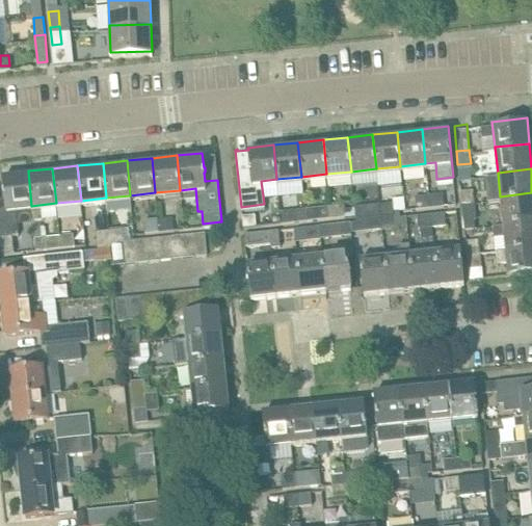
[(31,206),(28,171),(2,174),(4,189),(2,189),(3,193),(4,193),(5,203),(0,203),(0,250),(12,248),(10,232),(18,231),(16,207),(31,206)]
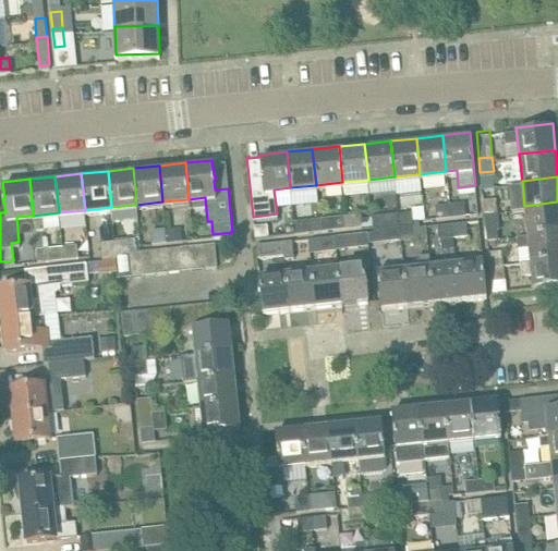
[(486,210),(500,208),(499,195),(485,196),(486,210)]
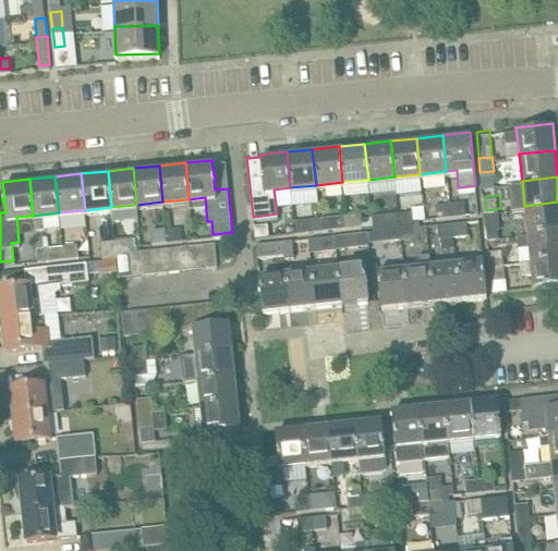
[(464,199),(449,200),(451,217),(465,215),(464,199)]
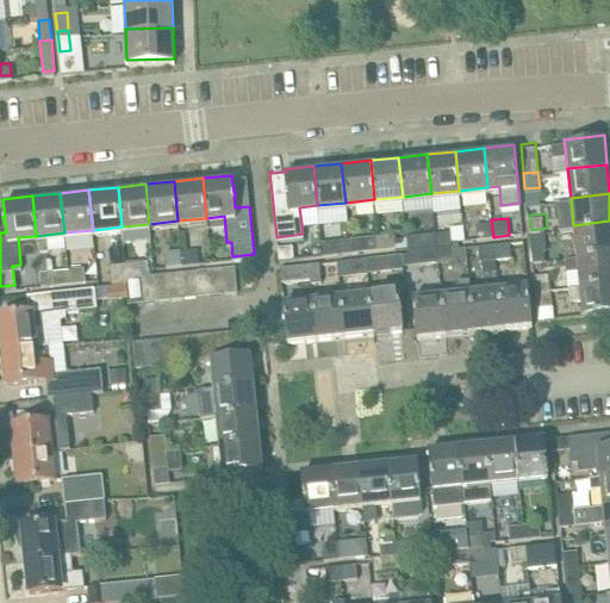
[(493,237),(491,219),(475,222),(478,238),(493,237)]
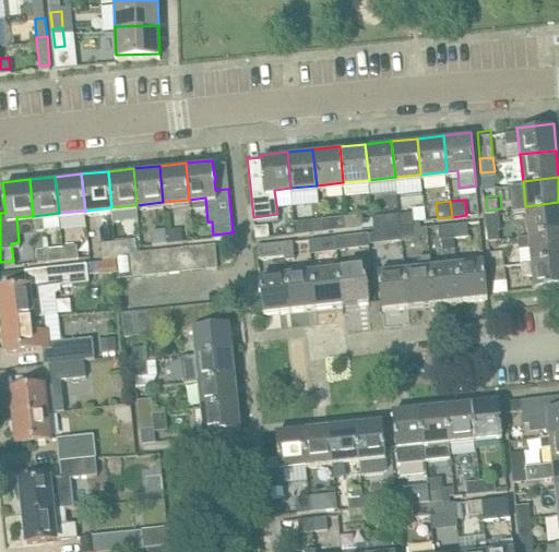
[(558,202),(525,206),(528,232),(558,228),(558,202)]
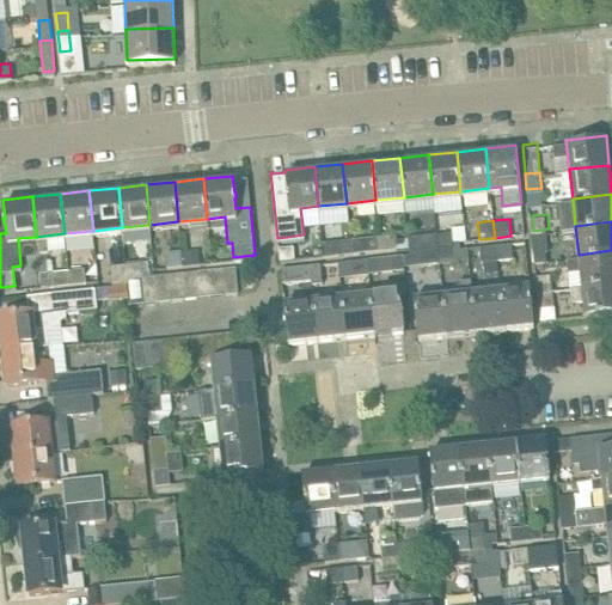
[(453,227),(436,230),(438,244),(454,242),(453,227)]
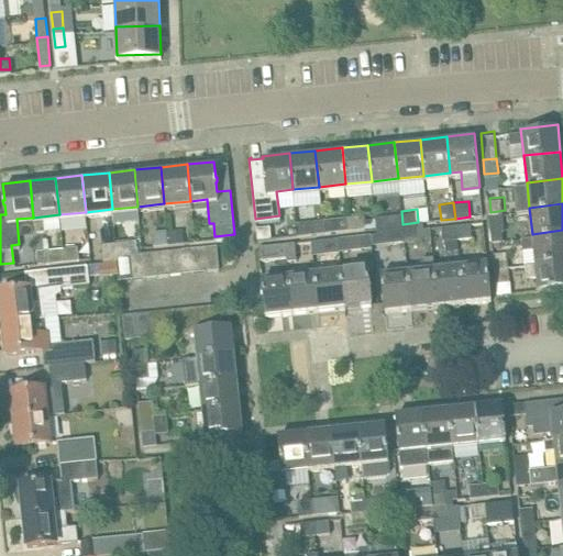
[(505,210),(490,212),(492,226),(506,225),(505,210)]
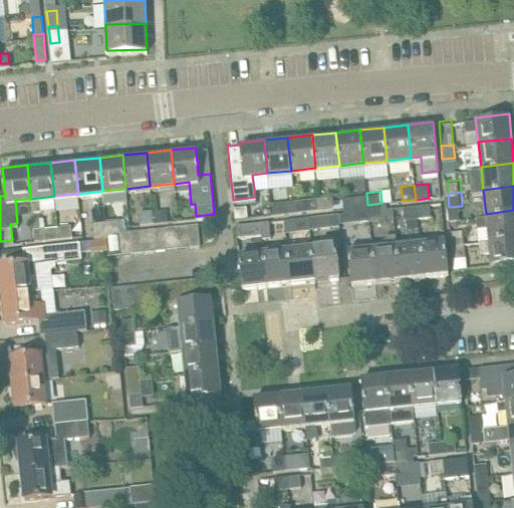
[(367,205),(366,193),(341,195),(342,207),(367,205)]
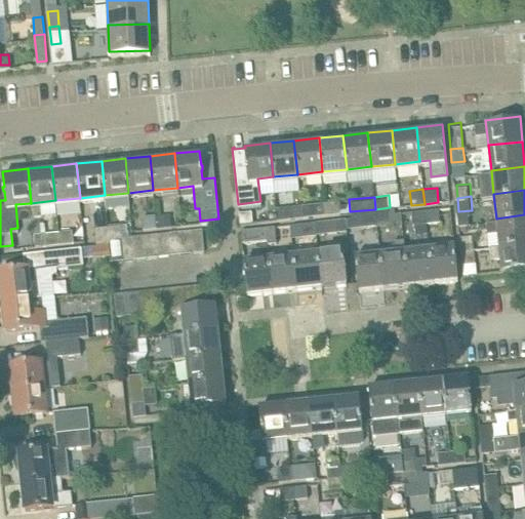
[(341,198),(325,200),(326,214),(342,212),(341,198)]
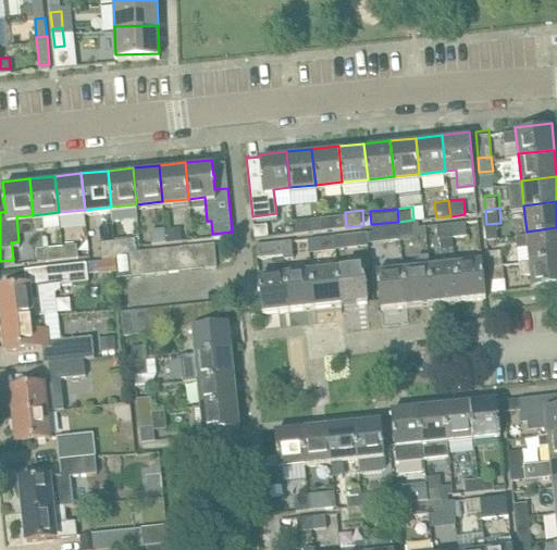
[(345,212),(319,214),(320,229),(346,227),(345,212)]
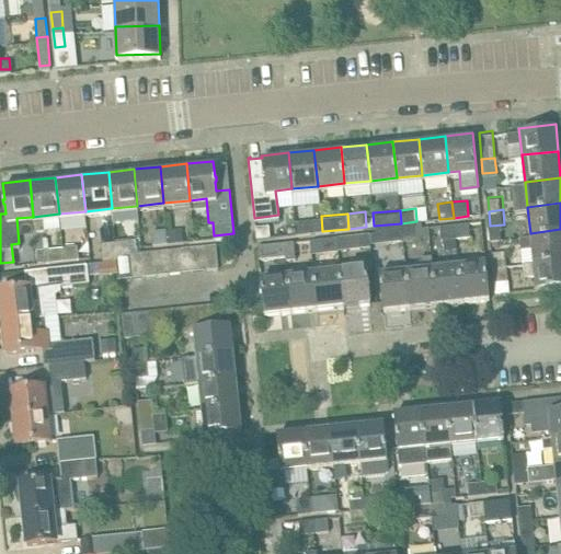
[(322,231),(321,216),(295,219),(296,234),(322,231)]
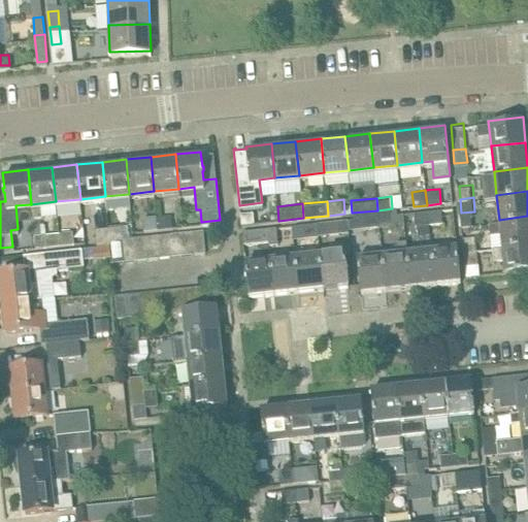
[(440,207),(427,208),(428,221),(441,220),(440,207)]
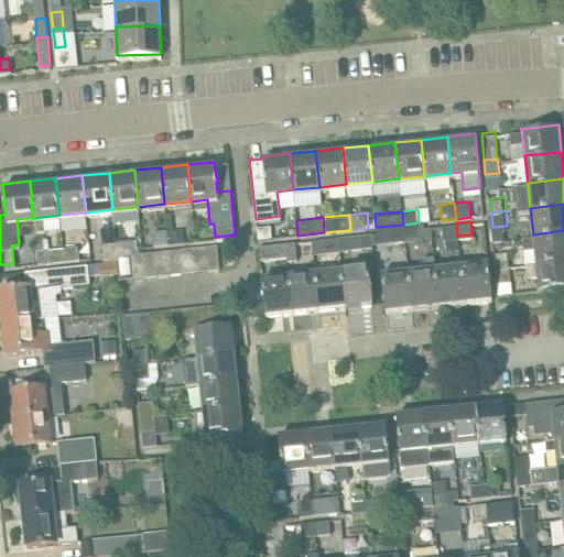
[(270,222),(257,224),(258,236),(258,237),(271,236),(270,222)]
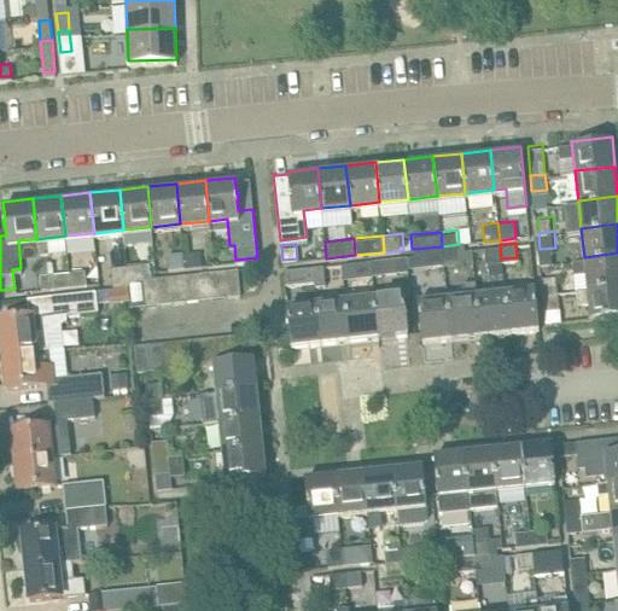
[(501,259),(500,244),(484,245),(487,260),(501,259)]
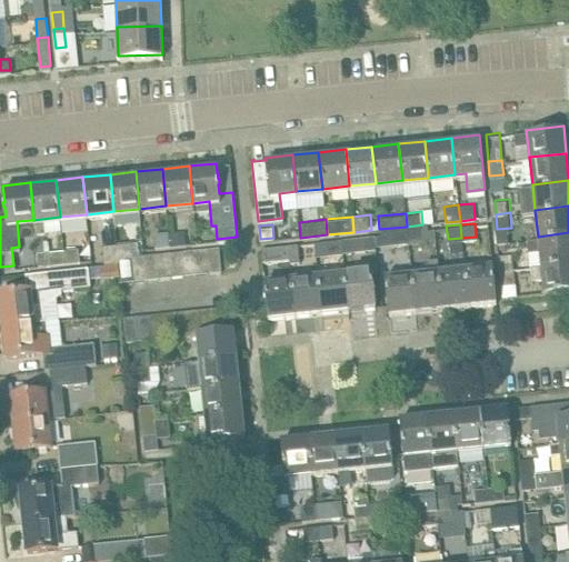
[(421,228),(407,230),(409,243),(422,241),(421,228)]
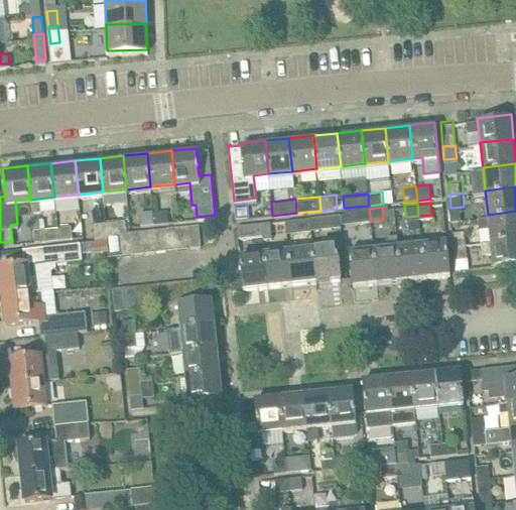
[(163,225),(169,224),(167,208),(153,209),(154,220),(155,225),(163,225)]
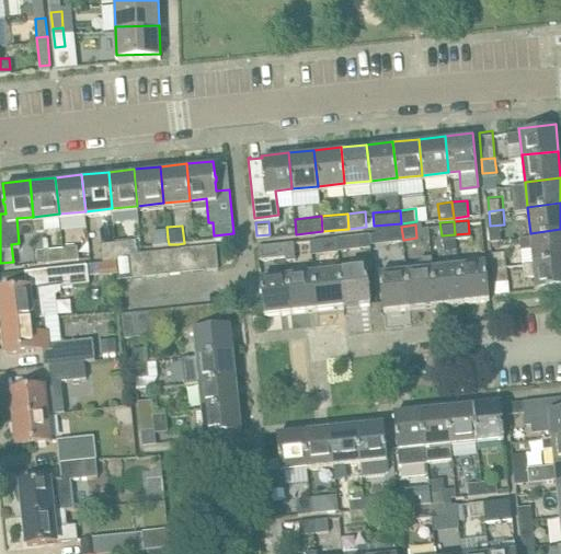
[(167,227),(152,229),(153,240),(168,239),(167,227)]
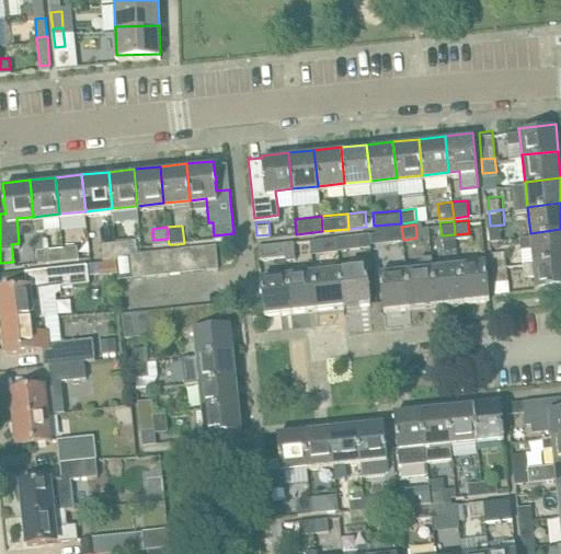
[(403,240),(401,227),(387,228),(388,241),(403,240)]
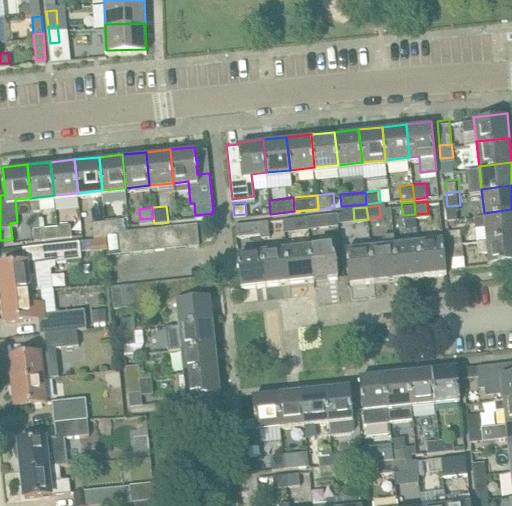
[(511,233),(511,209),(484,213),(474,214),(476,224),(485,223),(486,237),(511,233)]
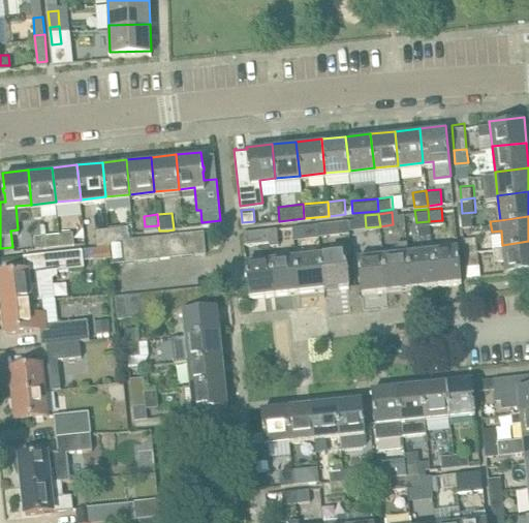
[(347,218),(332,220),(334,234),(348,232),(347,218)]
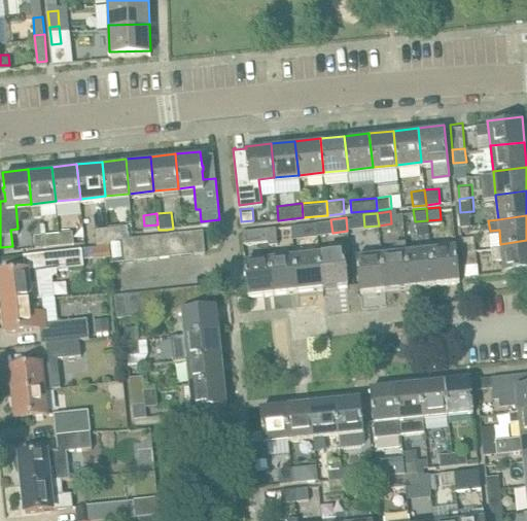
[(108,220),(109,235),(120,234),(123,234),(120,219),(108,220)]
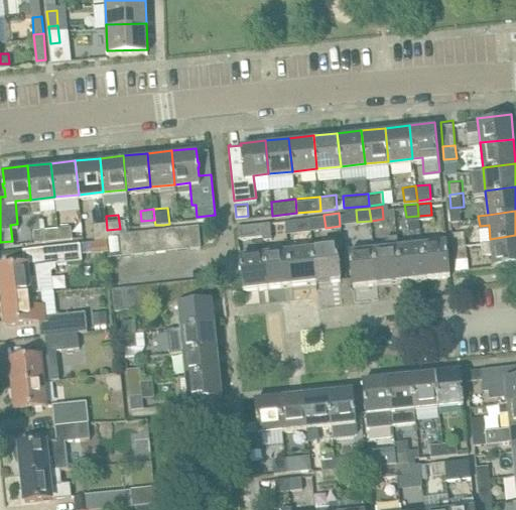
[(106,231),(107,230),(106,216),(92,218),(93,232),(106,231)]
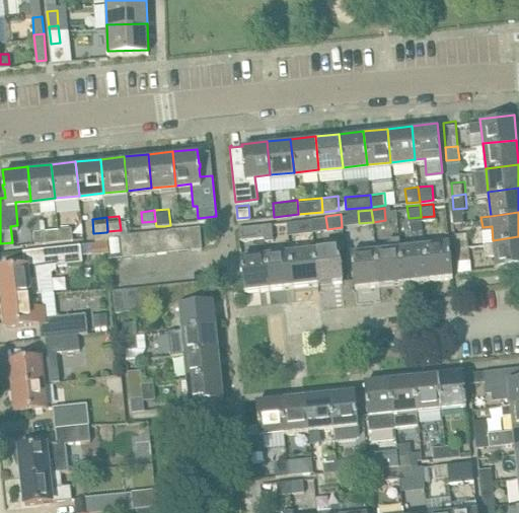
[(313,230),(311,217),(297,219),(299,232),(313,230)]
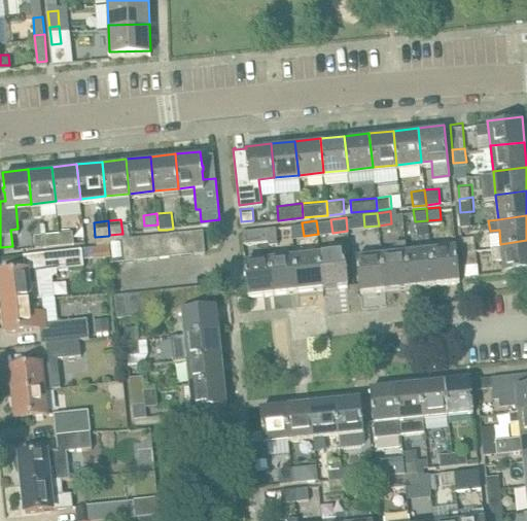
[(269,239),(267,224),(242,228),(243,241),(269,239)]
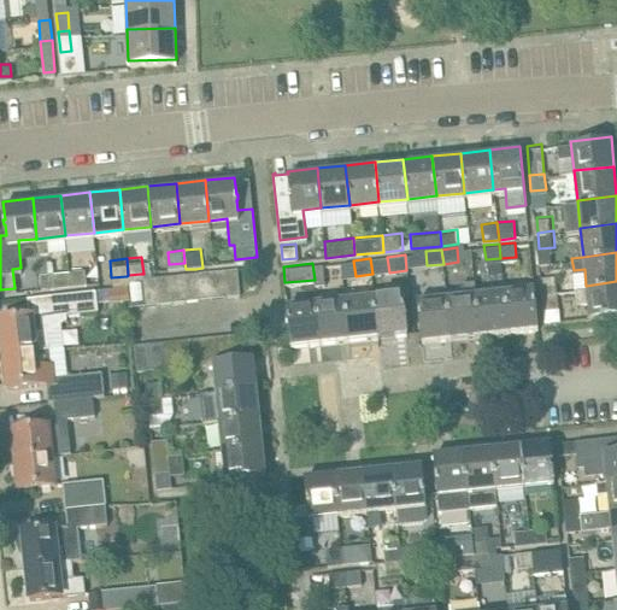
[(323,263),(312,263),(315,280),(315,286),(325,285),(323,263)]
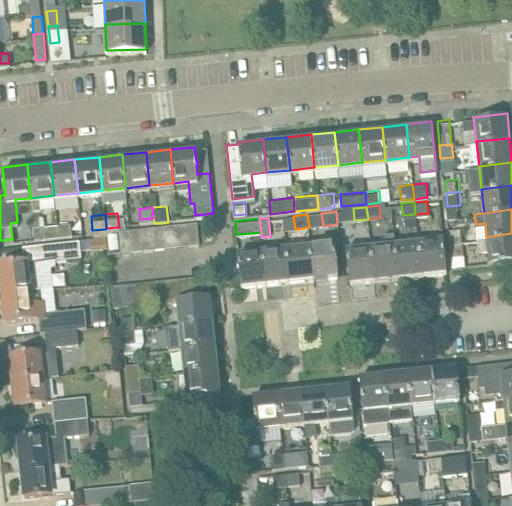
[(197,219),(185,220),(187,242),(199,241),(197,219)]
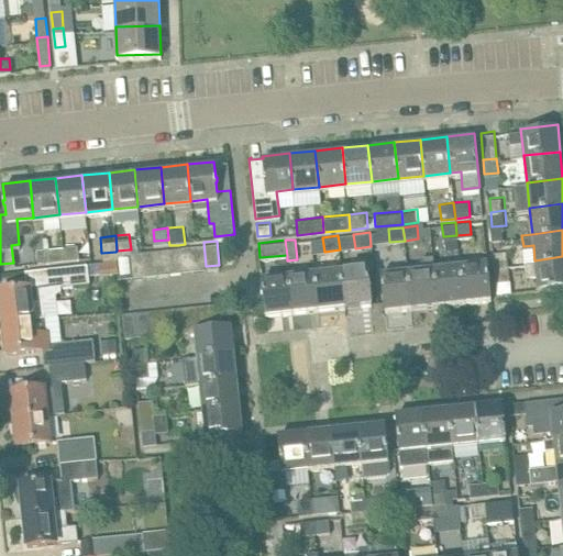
[(206,266),(203,242),(191,243),(194,267),(206,266)]
